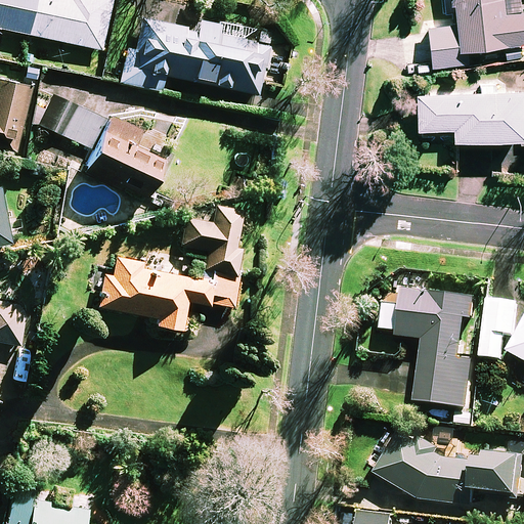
[(0,0),(0,28),(101,50),(112,0),(0,0)]
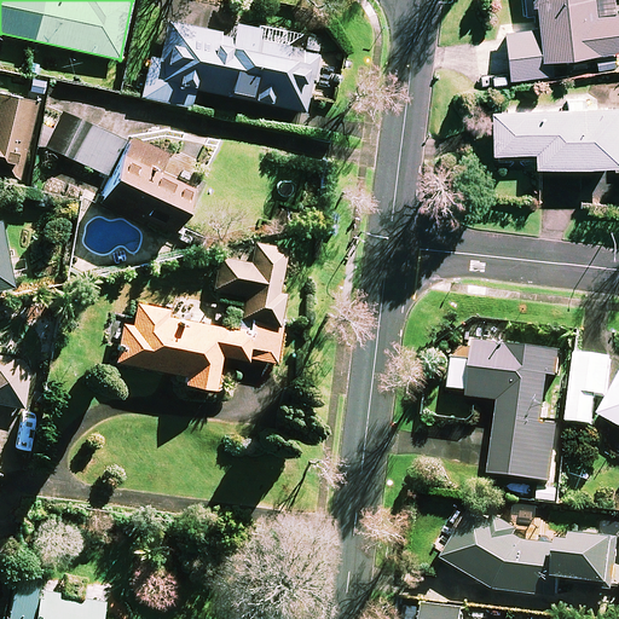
[(612,0),(521,0),(522,17),(534,16),(536,28),(505,30),(510,79),(553,75),(551,58),(618,51),(618,22),(618,12),(614,12),(612,0)]
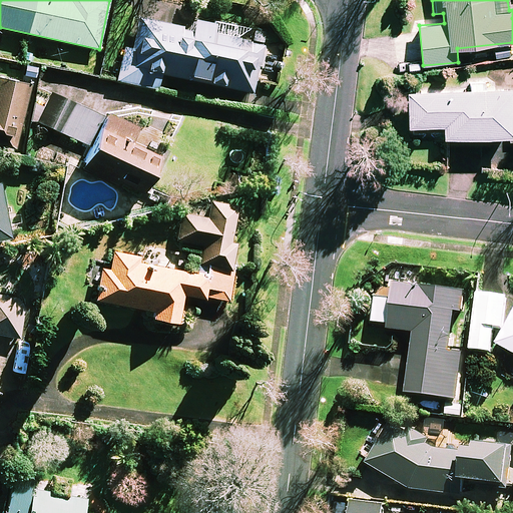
[(189,24),(139,14),(133,49),(123,47),(116,80),(158,89),(161,74),(190,80),(191,76),(209,80),(208,84),(253,93),(264,44),(244,41),(247,29),(191,18),(189,24)]
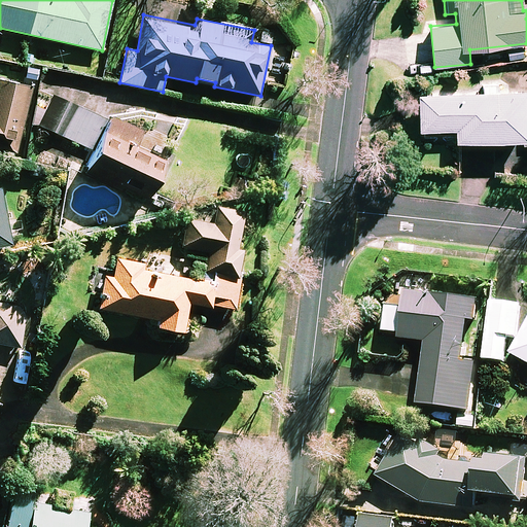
[(49,70),(45,82),(66,90),(70,78),(49,70)]
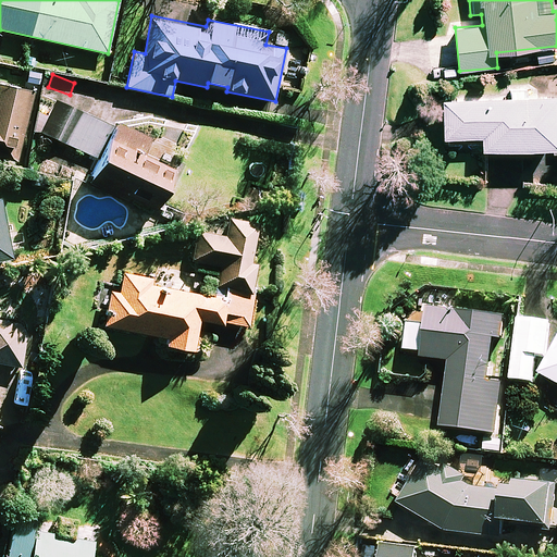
[(0,158),(20,162),(34,91),(0,84),(0,158)]
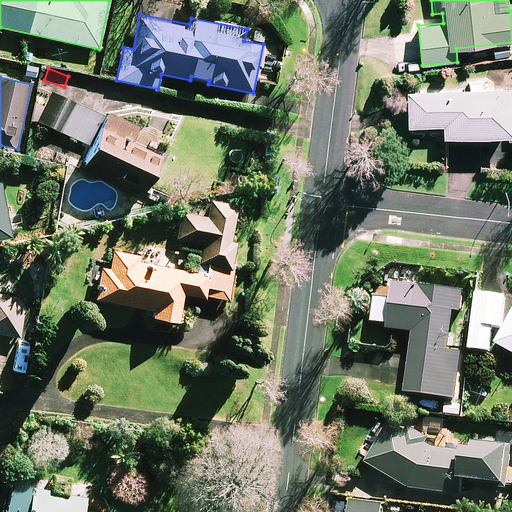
[(511,134),(511,88),(408,91),(409,143),(433,142),(433,137),(443,137),(511,134)]
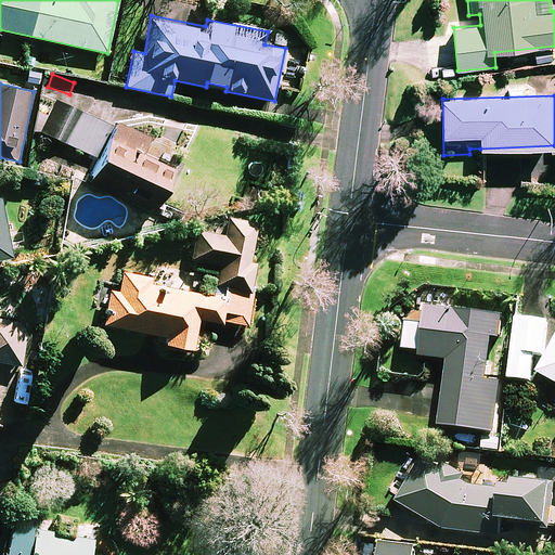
[(115,127),(57,101),(42,133),(102,159),(93,179),(157,207),(173,170),(143,157),(152,138),(117,123),(115,127)]
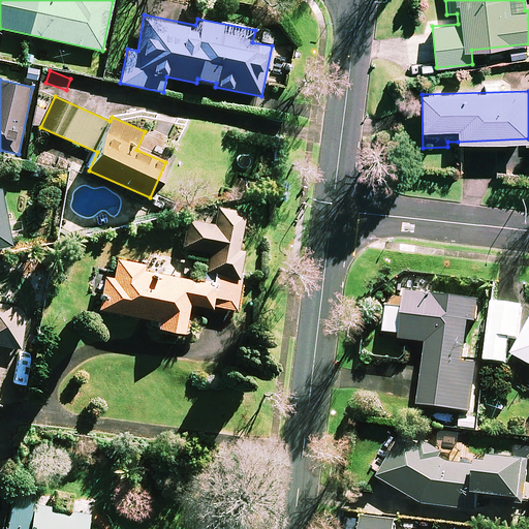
[(0,247),(10,245),(0,192),(0,247)]
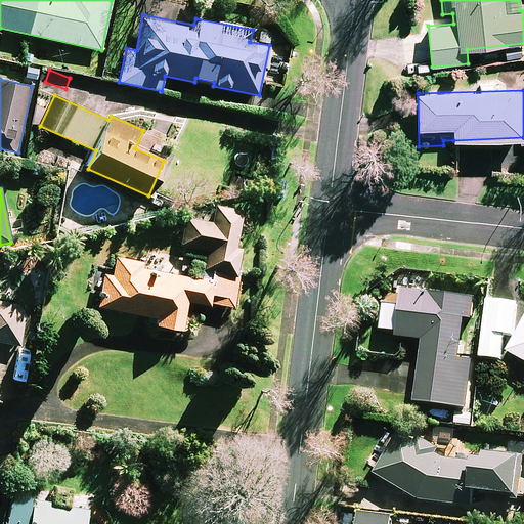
[(244,211),(215,206),(211,225),(185,221),(181,246),(208,251),(203,279),(144,269),(145,262),(116,257),(113,275),(104,274),(99,308),(158,317),(156,324),(182,329),(187,299),(233,307),(244,250),(236,249),(244,211)]
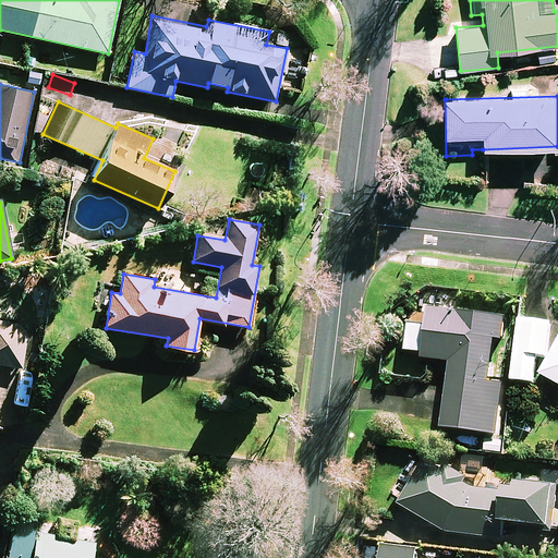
[(505,318),(428,311),(423,360),(451,363),(444,431),(498,436),(504,386),(489,385),(495,340),(502,341),(505,318)]
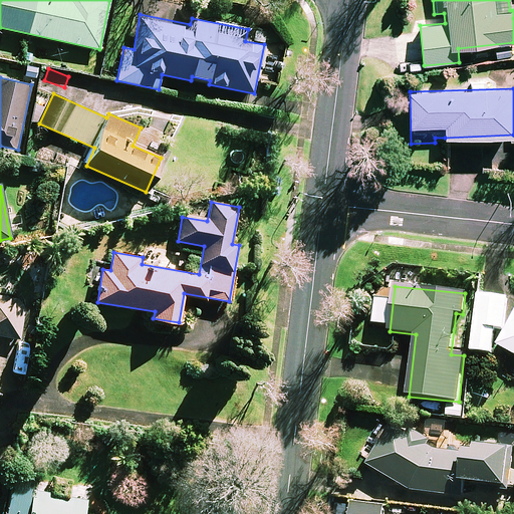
[(509,299),(480,294),(471,351),(493,354),(496,329),(504,330),(509,299)]
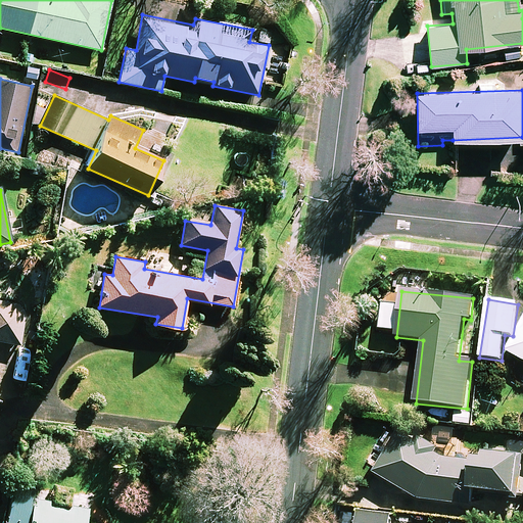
[(0,342),(20,346),(26,315),(20,304),(0,300),(0,342)]
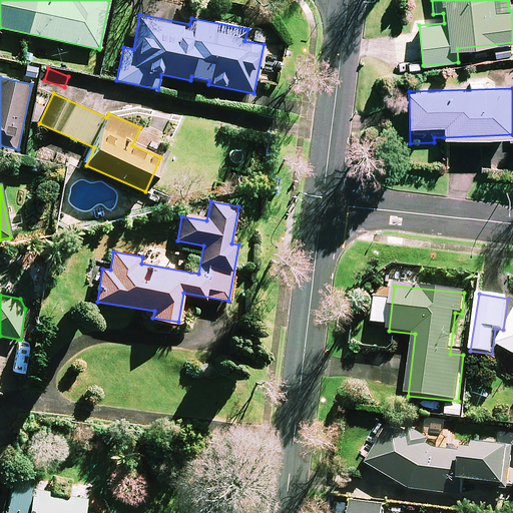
[(512,317),(497,346),(512,354),(512,317)]
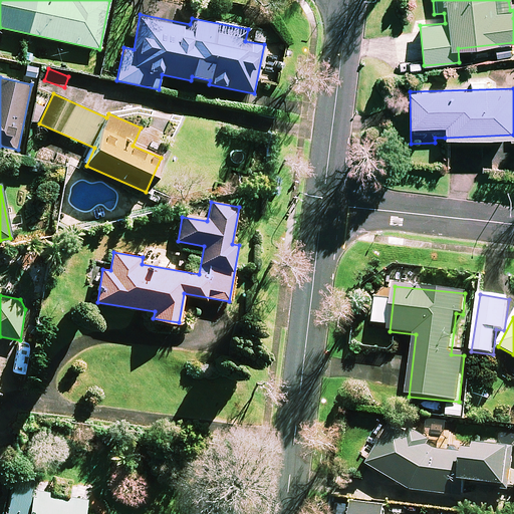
[(511,449),(448,441),(444,450),(393,422),(367,466),(414,491),(463,498),(465,483),(507,489),(511,449)]
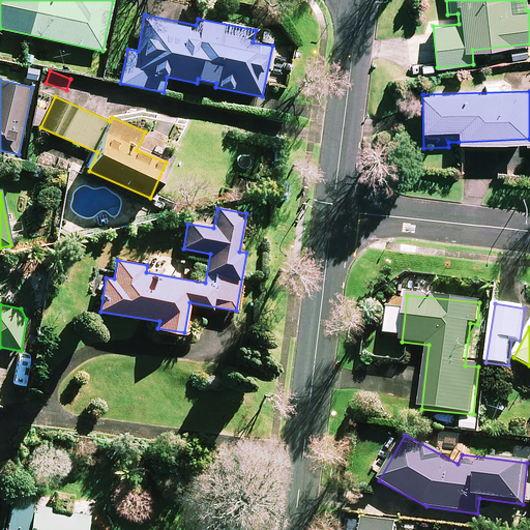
[(102,529),(91,528),(94,502),(77,500),(75,519),(10,508),(7,529),(102,529)]
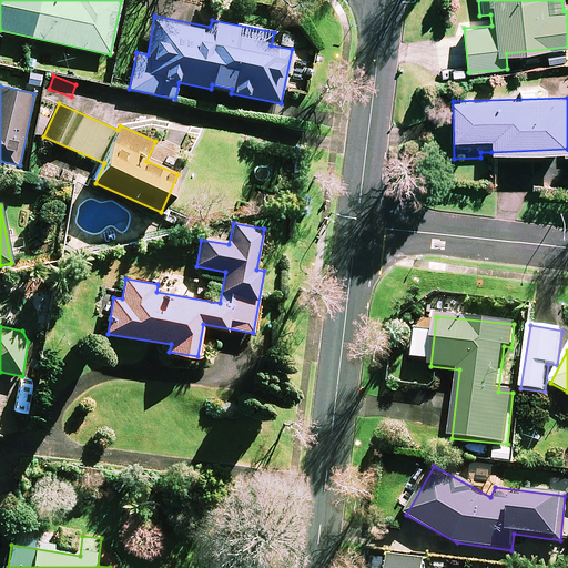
[(424,567),(425,560),(391,556),(388,567),(424,567)]
